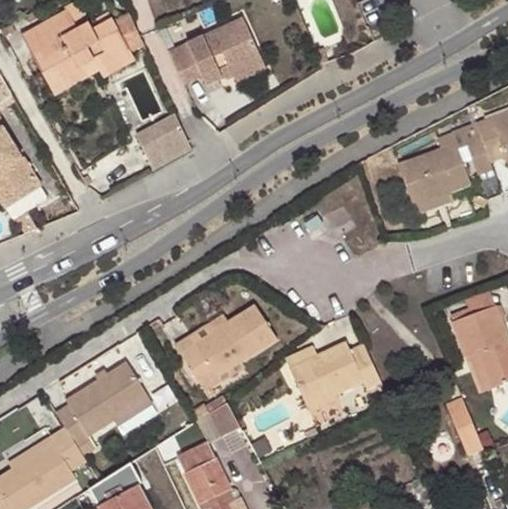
[(141,45),(125,8),(112,15),(92,27),(86,19),(76,24),(66,7),(20,33),(48,81),(78,65),(75,61),(90,52),(98,69),(131,51),(141,45)]
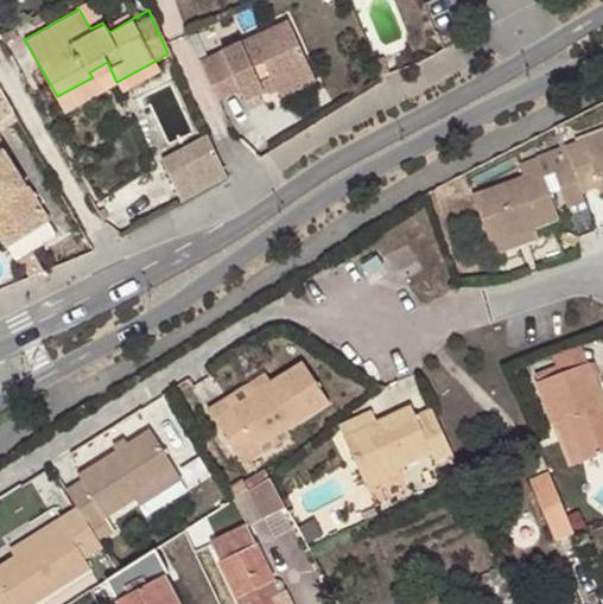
[(128,8),(102,23),(109,32),(133,18),(128,8)]
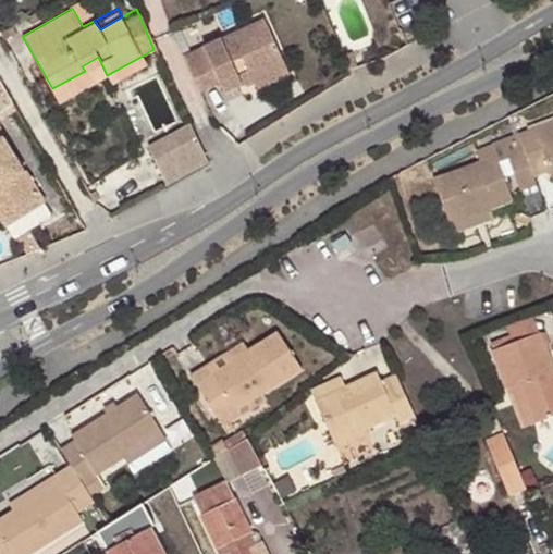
[(259,20),(181,57),(197,91),(217,84),(220,91),(249,79),(282,66),(259,20)]
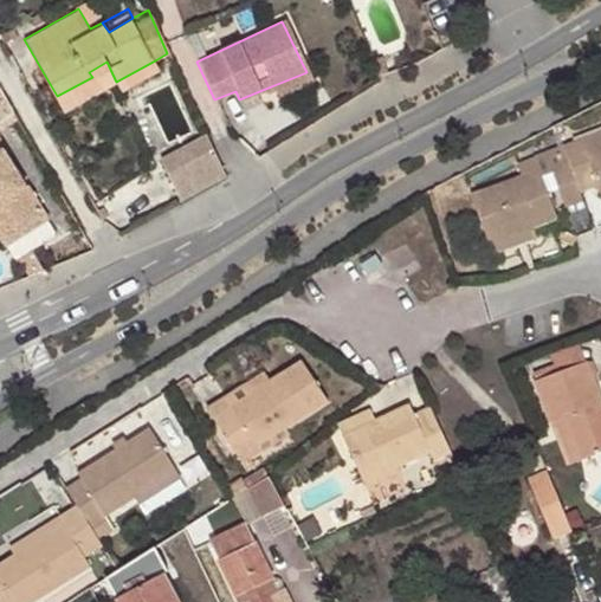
[(159,69),(155,60),(116,82),(122,89),(159,69)]
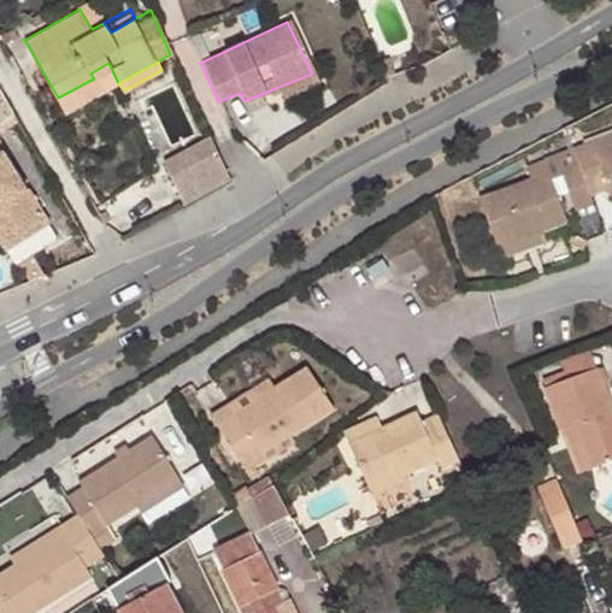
[(94,78),(58,98),(65,112),(118,83),(109,63),(90,74),(94,78)]
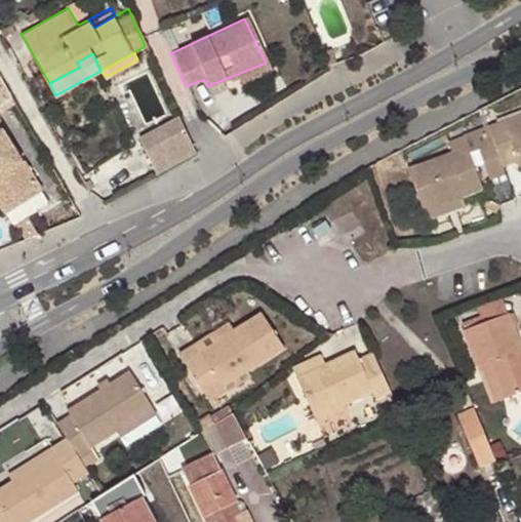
[(268,69),(266,63),(235,75),(238,82),(268,69)]
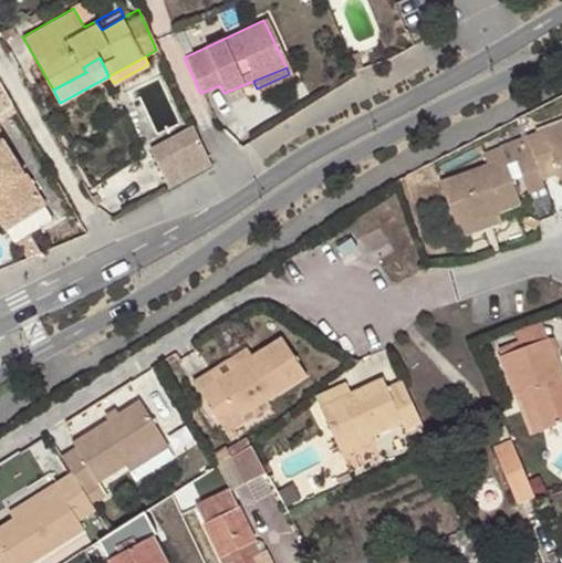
[(561,120),(542,128),(545,137),(561,129),(561,120)]
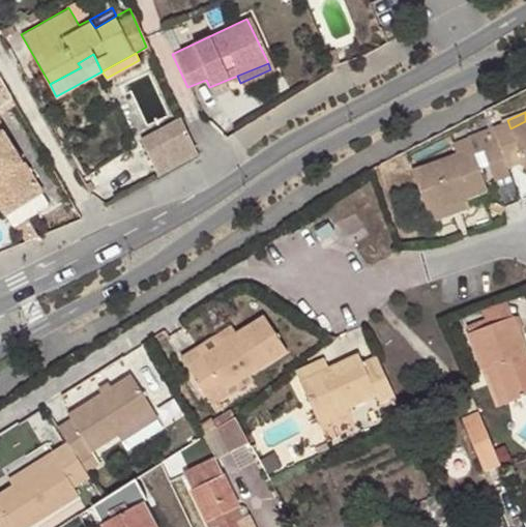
[(0,176),(18,205),(45,189),(26,158),(24,160),(4,128),(6,126),(0,116),(0,176)]
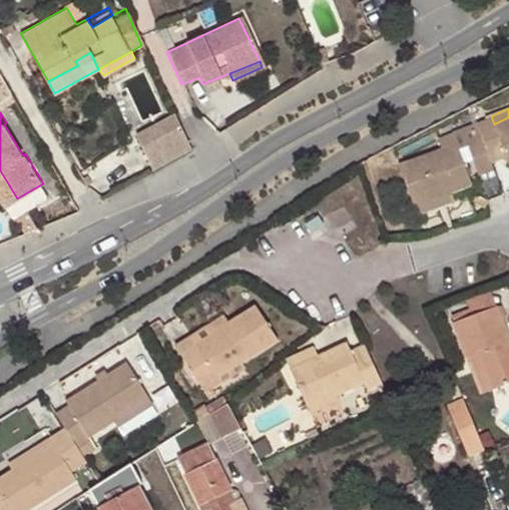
[(131,131),(134,137),(171,117),(173,116),(172,112),(131,131)]
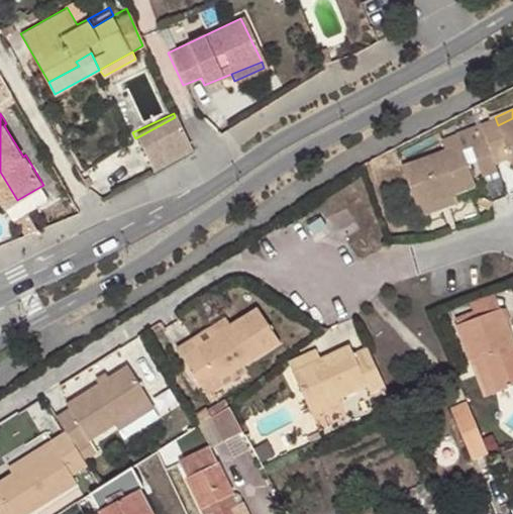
[(135,138),(151,173),(191,150),(175,117),(173,118),(135,138)]
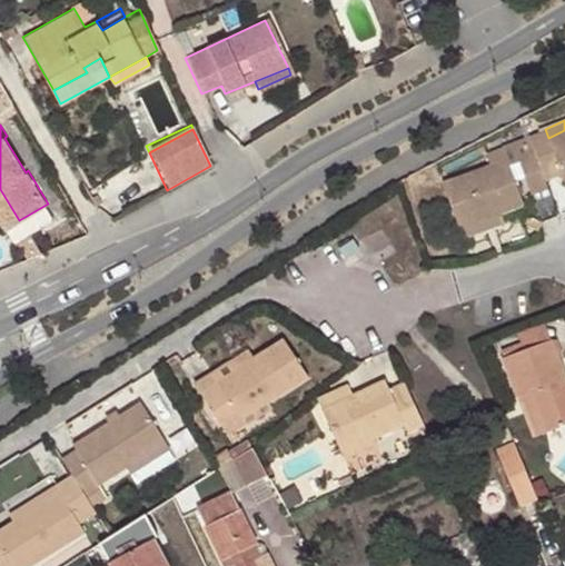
[(545,129),(528,136),(533,146),(537,157),(545,177),(562,171),(564,181),(564,130),(548,138),(545,129)]
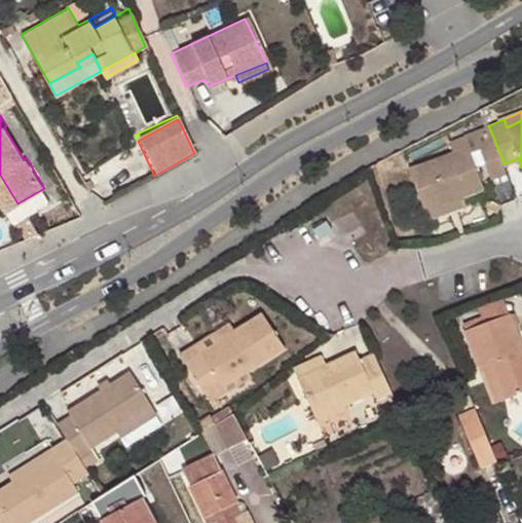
[(494,179),(508,174),(504,163),(496,145),(492,135),(488,125),(474,131),(478,140),(482,150),(494,179)]
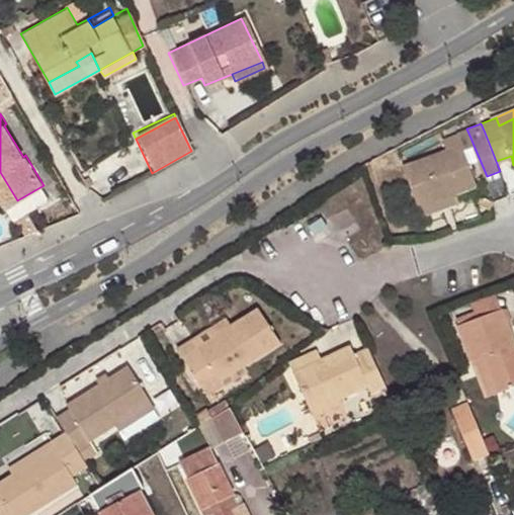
[(465,151),(475,148),(470,138),(461,142),(465,151)]
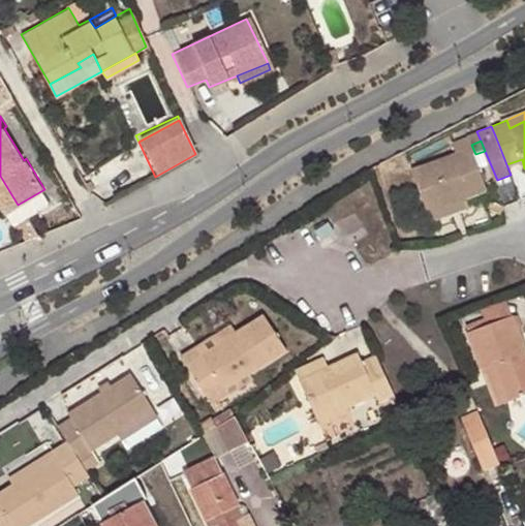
[(475,154),(471,145),(412,168),(428,213),(469,197),(488,189),(475,154)]
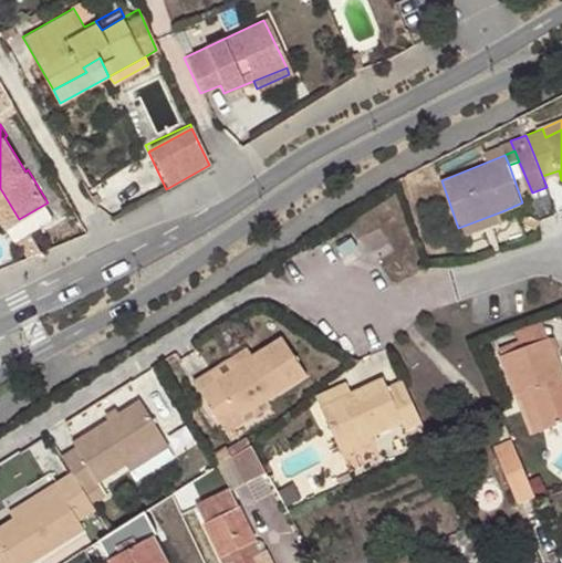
[(0,188),(0,215),(8,227),(19,219),(0,188)]
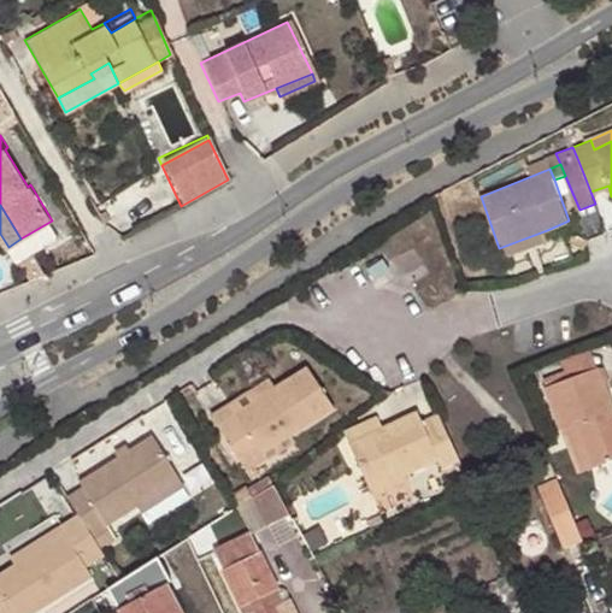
[(551,240),(547,230),(499,248),(504,259),(551,240)]
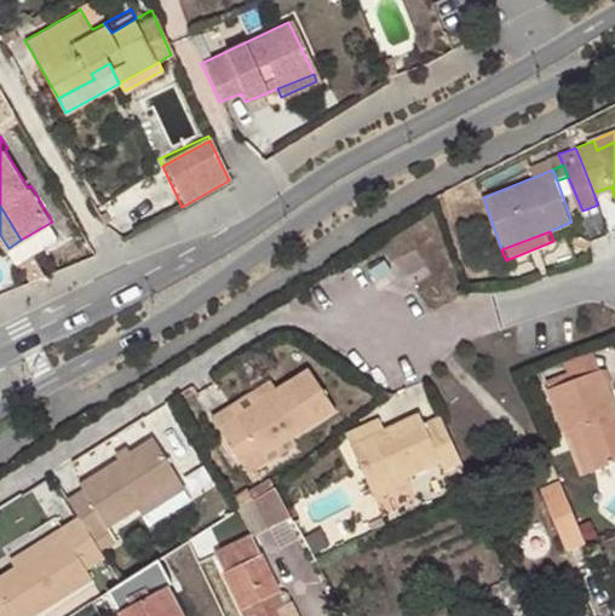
[(386,258),(372,266),(379,276),(394,269),(386,258)]
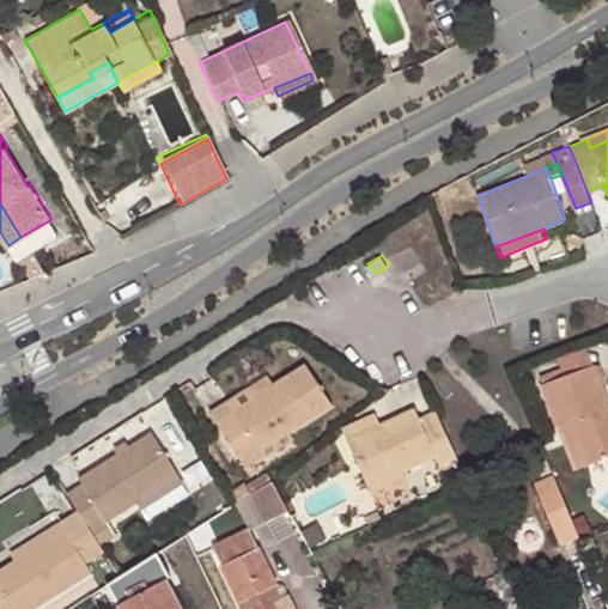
[(235,408),(229,399),(212,410),(238,451),(251,443),(257,451),(333,402),(306,363),(274,383),(235,408)]
